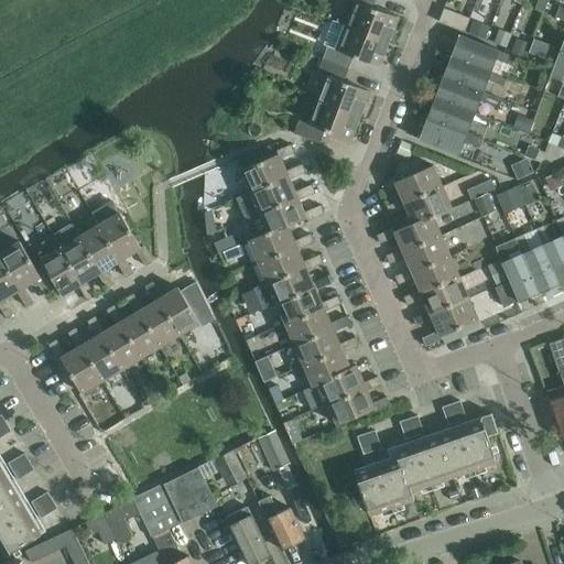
[(345,0),(337,22),(346,25),(389,42),(398,18),(372,7),(375,0),(345,0)]
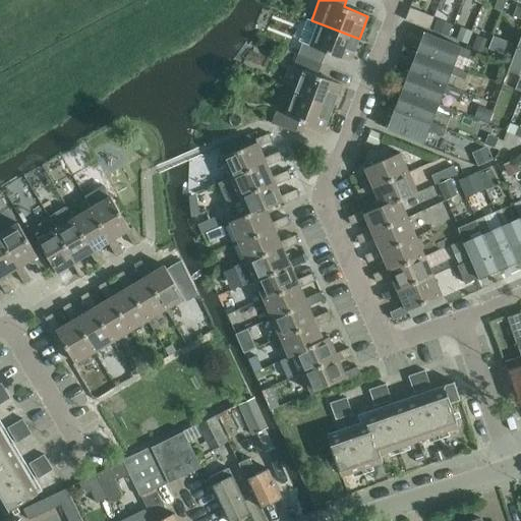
[(502,11),(505,0),(497,0),(494,8),(502,11)]
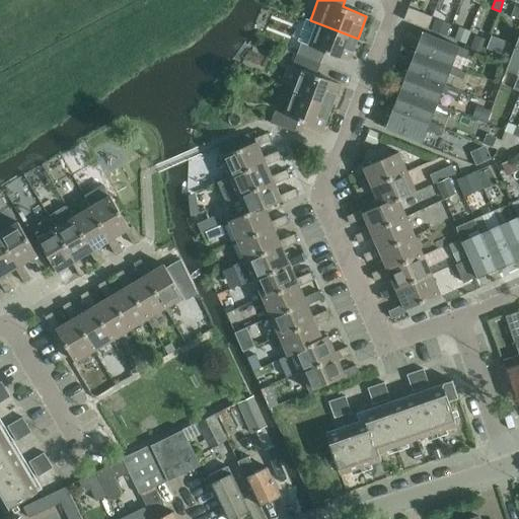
[(403,20),(427,29),(432,17),(409,7),(403,20)]
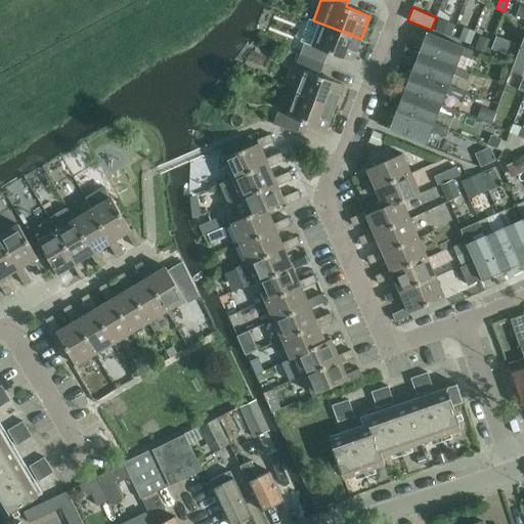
[(304,43),(300,55),(323,64),(328,52),(352,61),(361,39),(321,24),(312,46),(304,43)]
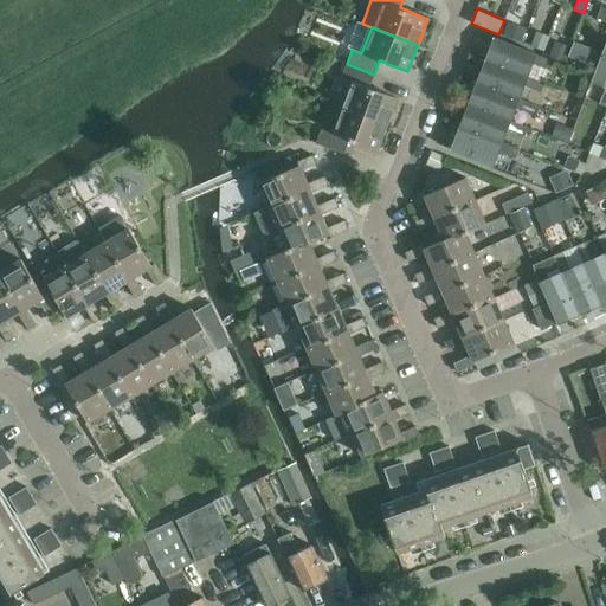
[(494,37),(485,60),(527,77),(533,63),(549,70),(553,62),(536,55),(536,53),(494,37)]
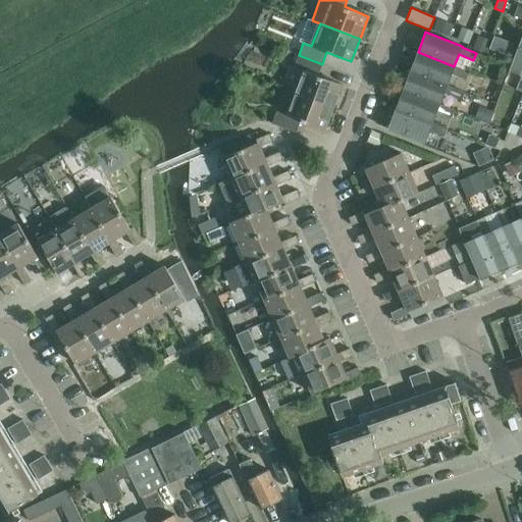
[(511,54),(516,42),(496,34),(490,46),(511,54)]
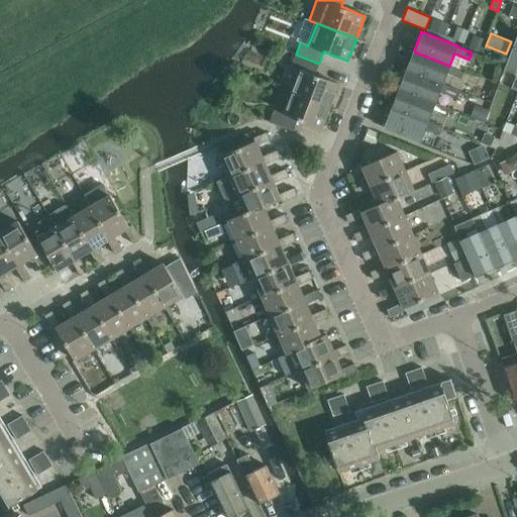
[(516,91),(516,34),(504,69),(516,74),(511,89),(516,91)]
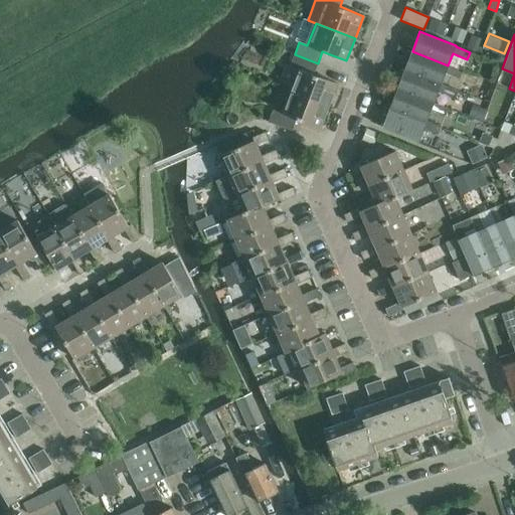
[(471,36),(467,47),(478,51),(482,40),(471,36)]
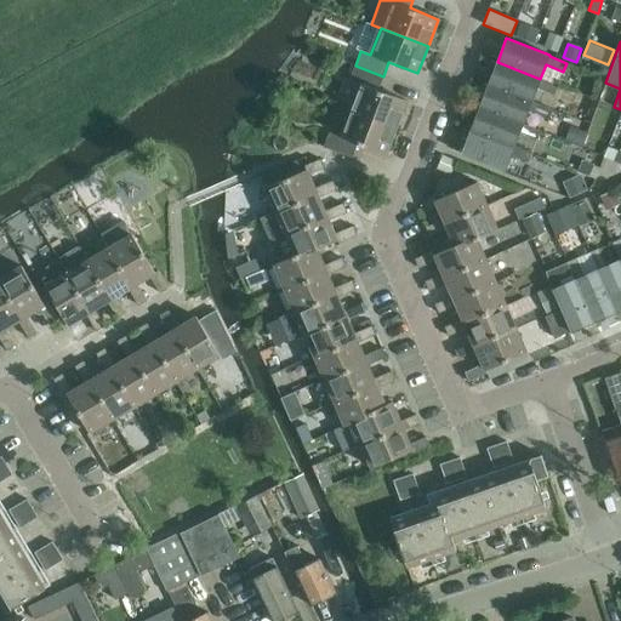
[(497,62),(488,84),(531,101),(536,87),(554,95),(558,85),(540,79),(497,62)]
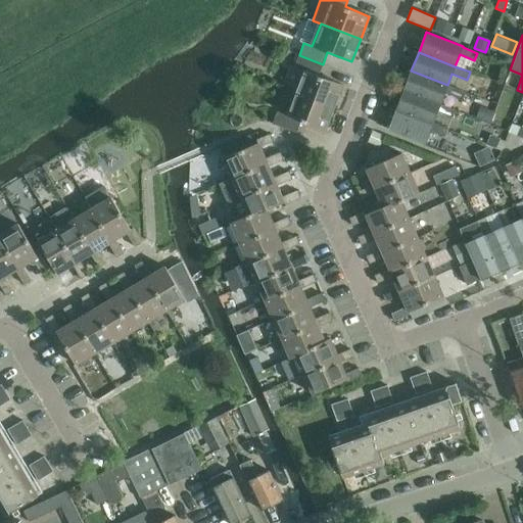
[(302,69),(294,92),(334,107),(342,85),(319,76),(323,64),(299,55),(294,66),(302,69)]
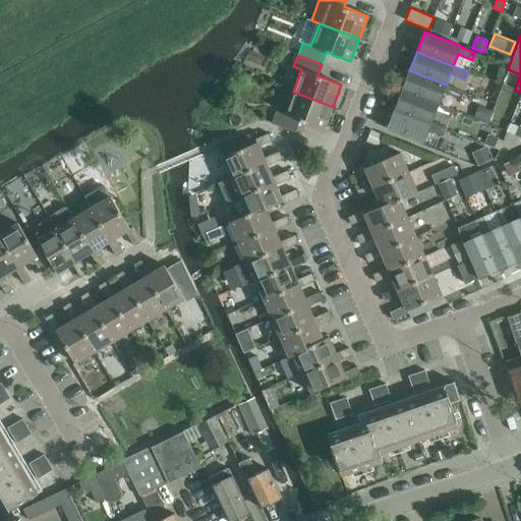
[(409,70),(402,90),(439,104),(443,93),(467,102),(470,94),(446,84),(409,70)]
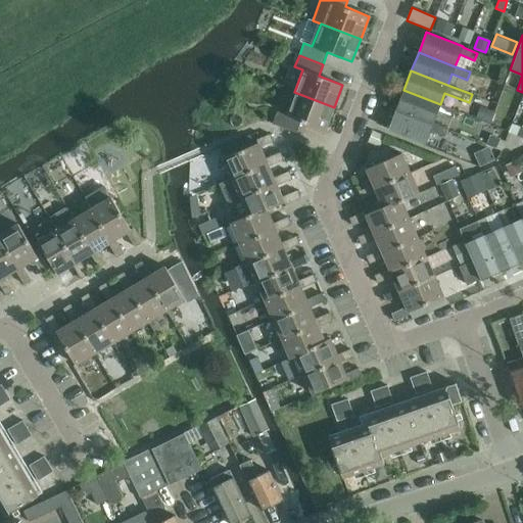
[(403,90),(396,109),(433,124),(437,111),(453,117),(455,110),(440,104),(403,90)]
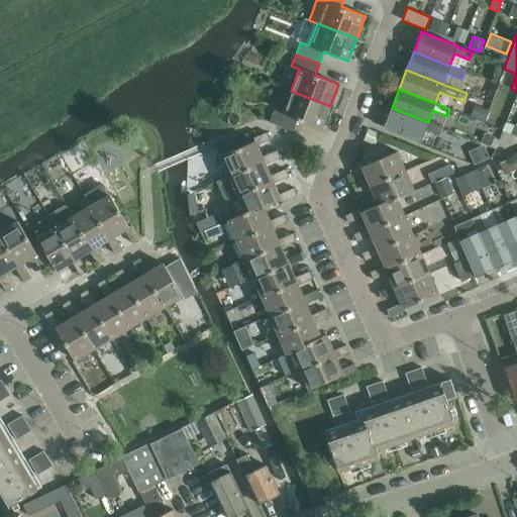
[(330,106),(291,91),(282,113),(274,110),(269,122),(293,131),(297,120),(321,129),(330,106)]
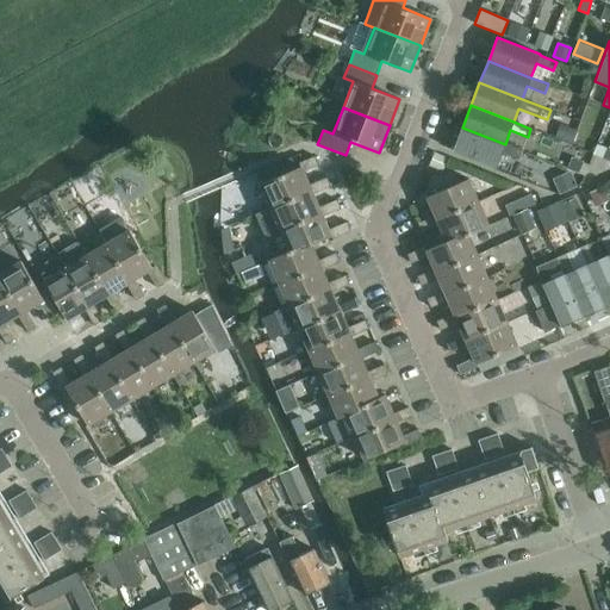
[(505,144),(462,128),(453,150),(496,167),(502,153),(518,160),(522,150),(505,144)]
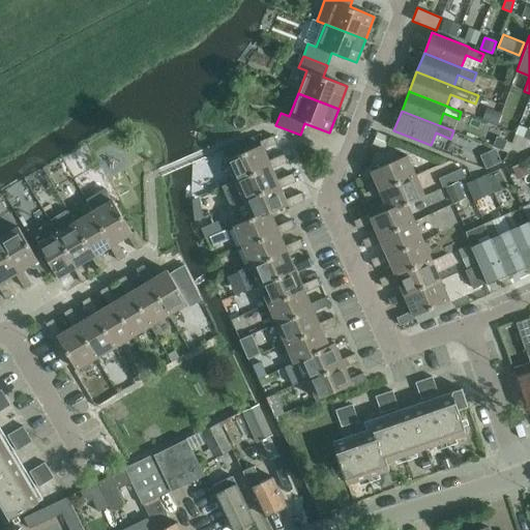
[(226,159),(235,180),(270,165),(269,160),(264,149),(276,143),(273,136),(260,142),(261,144),(226,159)]
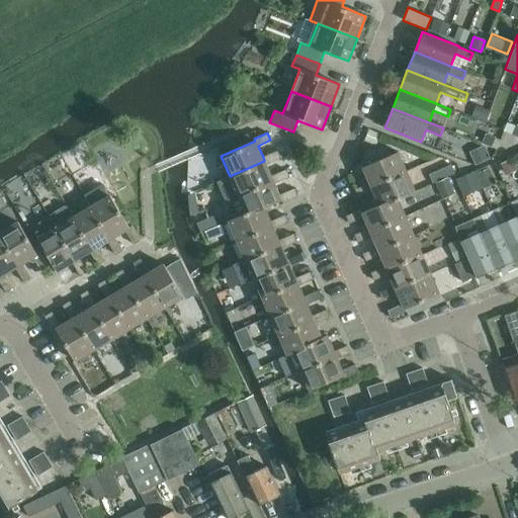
[(486,149),(470,155),(475,164),(490,158),(486,149)]
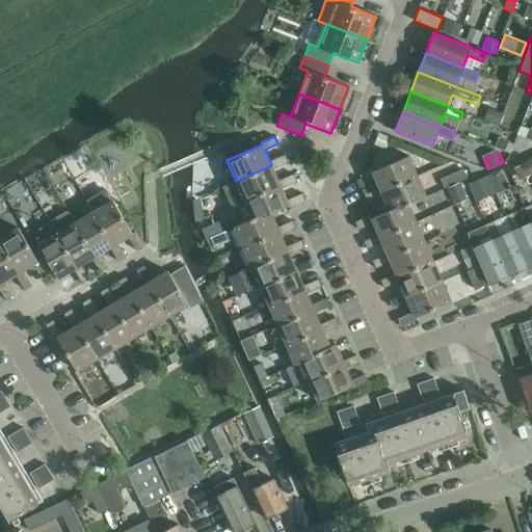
[(236,181),(244,201),(280,184),(278,181),(273,168),(289,162),(285,155),(270,161),(271,165),(236,181)]
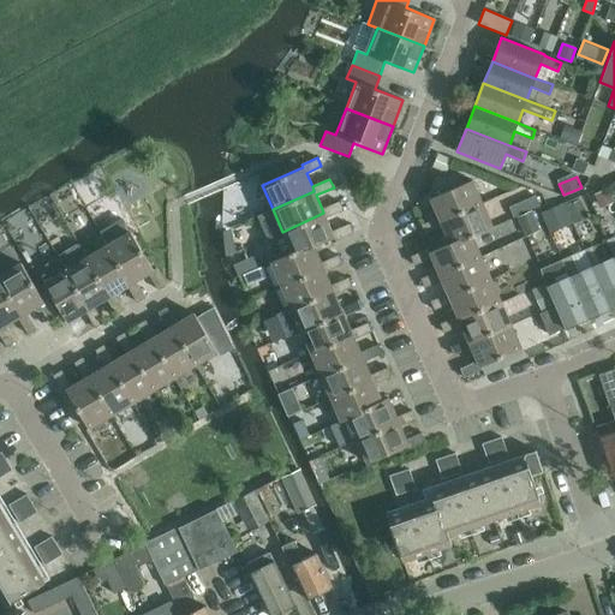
[(425,233),(443,226),(441,222),(482,203),(472,180),(430,198),(439,218),(422,225),(425,233)]
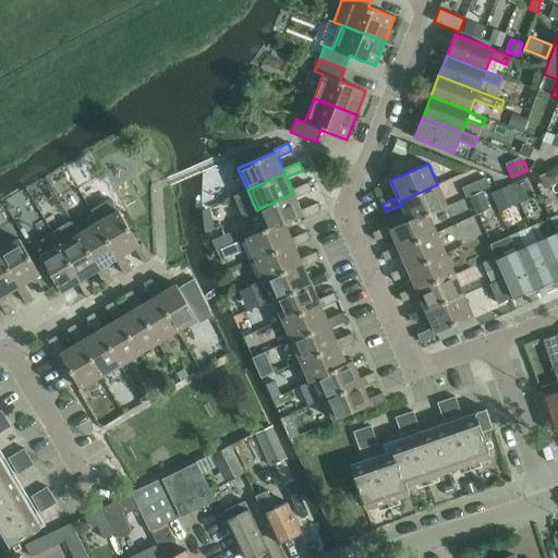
[(526,179),(512,185),(520,204),(534,198),(526,179)]
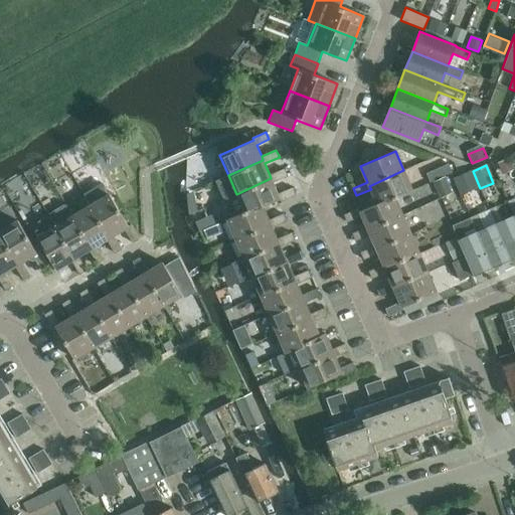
[(236,194),(244,211),(244,212),(263,205),(263,206),(280,199),(278,193),(273,182),(288,176),(284,168),(270,175),(271,178),(236,194)]
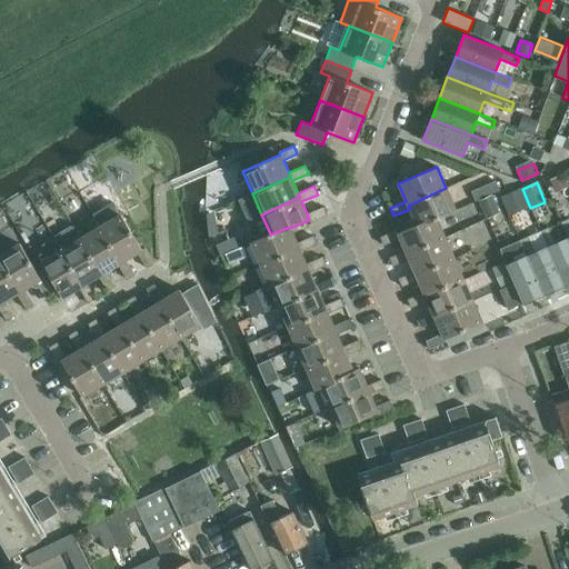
[(383,246),(400,238),(399,236),(437,219),(456,210),(446,188),(408,206),(410,209),(417,225),(398,232),(397,230),(380,237),(383,246)]
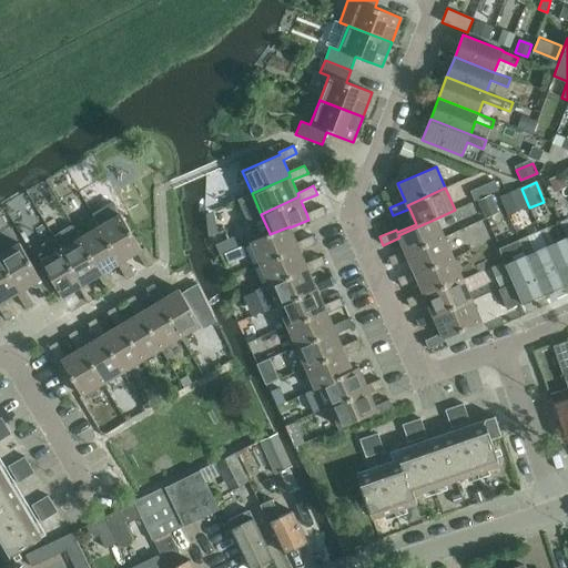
[(529,208),(521,189),(500,198),(508,216),(529,208)]
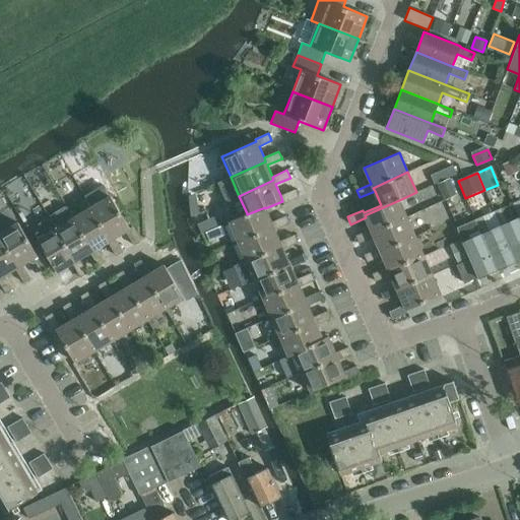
[(437,183),(444,198),(455,193),(449,178),(437,183)]
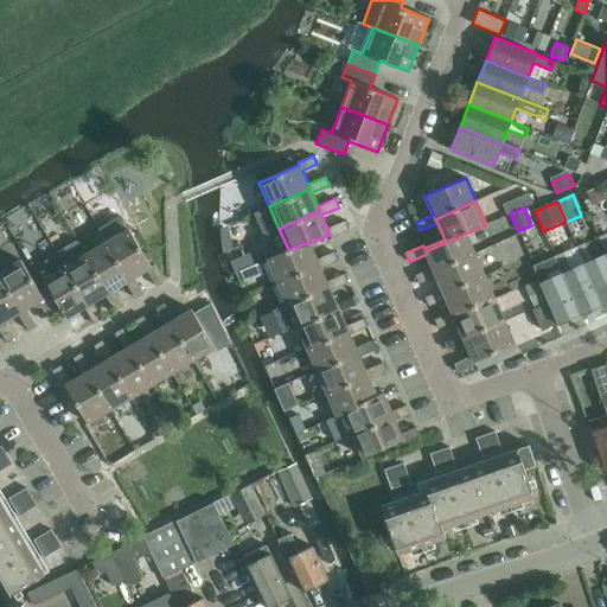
[(345,221),(327,228),(330,235),(331,237),(349,229),(345,221)]
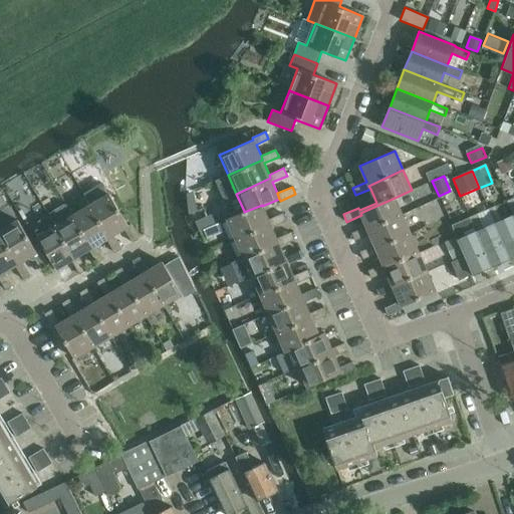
[(109,194),(91,204),(110,236),(113,235),(123,228),(133,242),(139,238),(131,224),(127,225),(109,194)]
